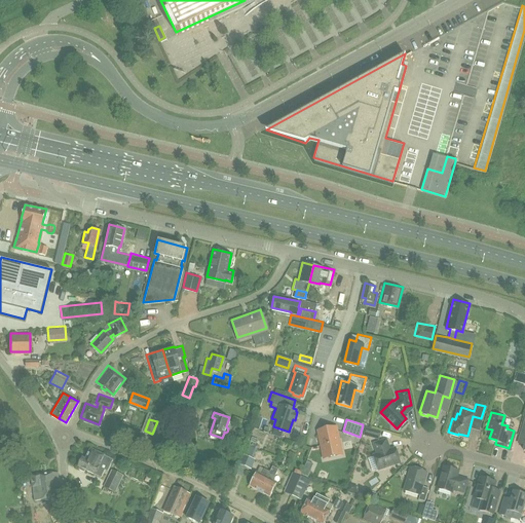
[(335,424),(317,428),(323,455),(341,451),(335,424)]
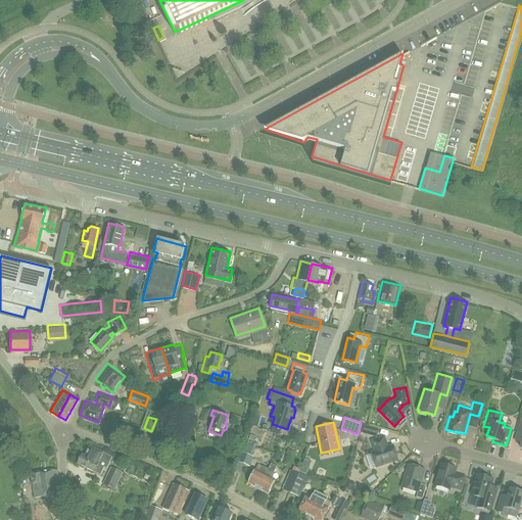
[(362,423),(361,429),(375,433),(377,427),(362,423)]
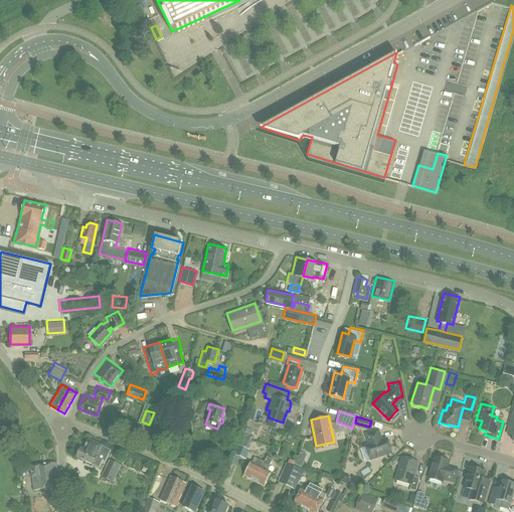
[(152,425),(159,429),(162,421),(155,418),(152,425)]
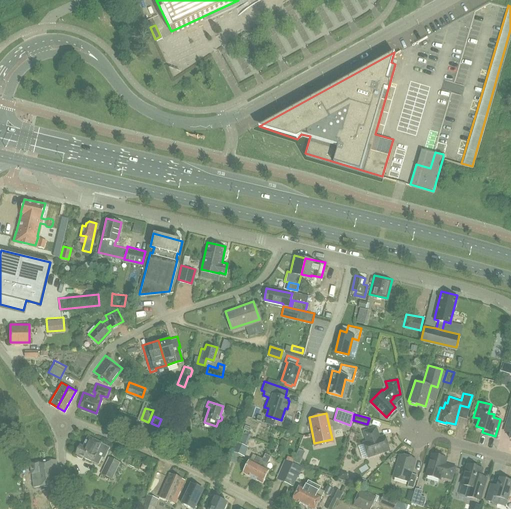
[(362,429),(366,440),(362,441),(367,454),(388,447),(383,434),(378,436),(374,425),(362,429)]
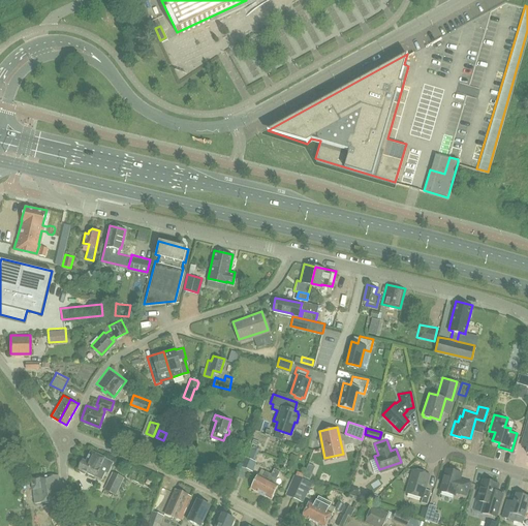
[(255,454),(254,453),(255,449),(258,450),(259,446),(252,443),(252,444),(250,444),(249,445),(248,445),(244,455),(240,465),(252,470),(256,460),(252,458),(253,457),(254,457),(255,454)]
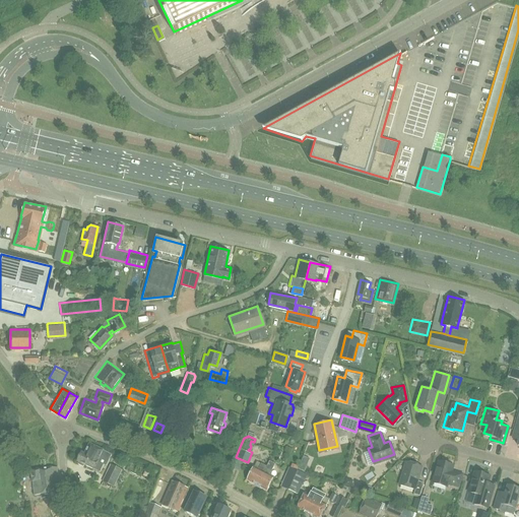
[(82,464),(83,462),(93,467),(100,469),(103,462),(106,463),(111,452),(103,448),(88,442),(83,452),(81,450),(76,459),(78,459),(77,461),(82,464)]
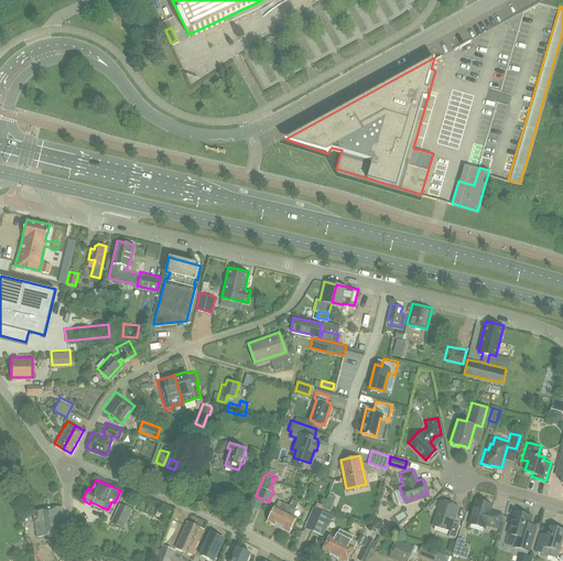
[(468,521),(484,526),(485,522),(496,526),(500,511),(488,508),(490,503),(487,502),(487,499),(486,497),(482,496),(479,497),(478,499),(475,498),(468,521)]
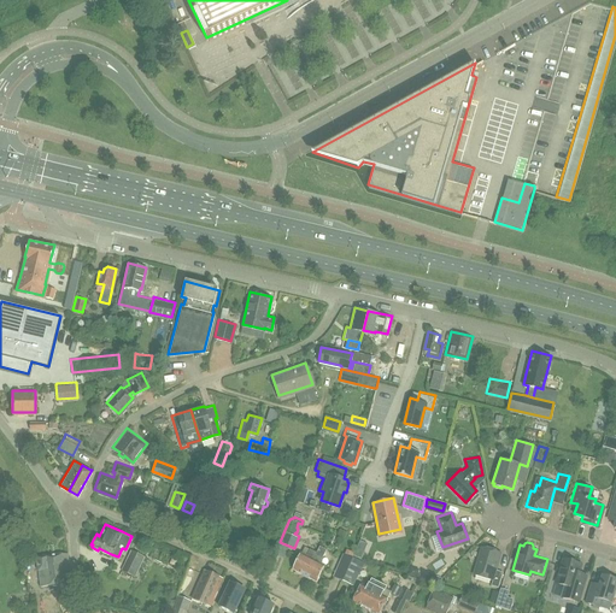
[(300,571),(304,573),(316,550),(309,547),(304,544),(300,550),(292,567),(294,569),(295,570),(298,572),(300,571)]
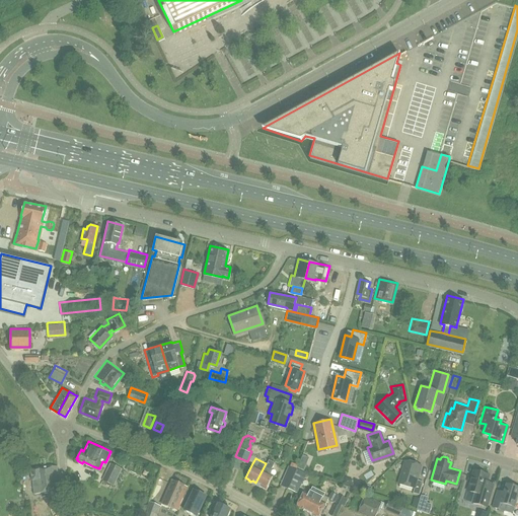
[(273,474),(269,471),(274,461),(269,458),(266,463),(255,483),(260,484),(260,486),(262,487),(264,487),(266,488),(273,474)]
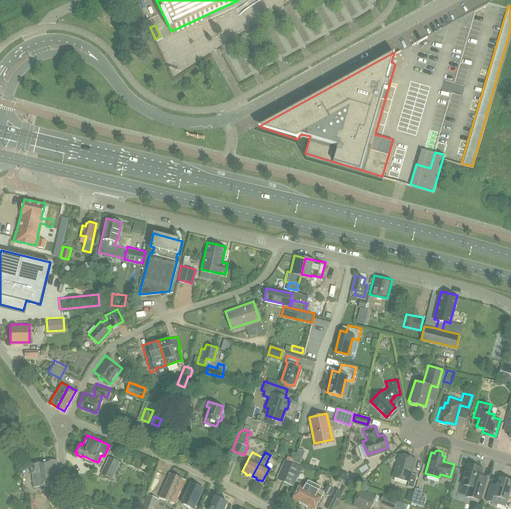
[(391,475),(407,479),(406,484),(412,485),(416,473),(410,471),(409,470),(410,465),(411,466),(414,457),(398,452),(391,475)]
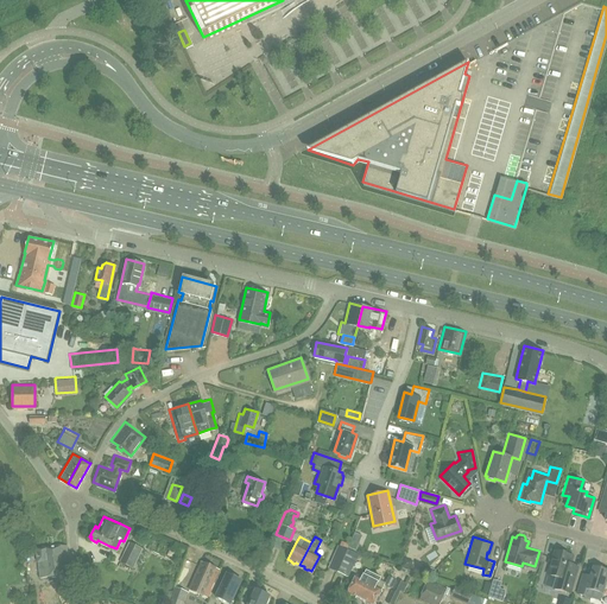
[(119,560),(132,566),(141,546),(128,540),(119,560)]
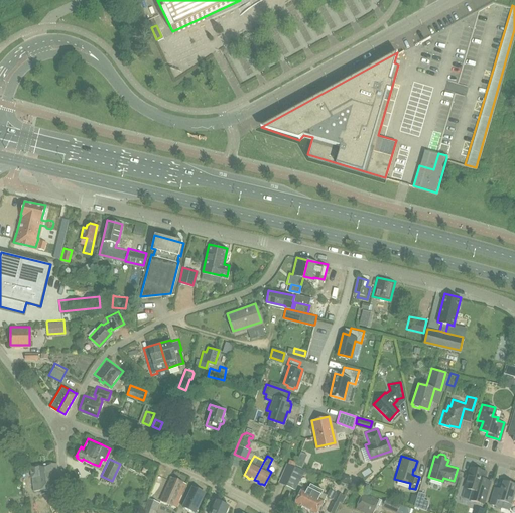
[(55,469),(56,469),(55,462),(30,465),(33,489),(57,486),(55,469)]
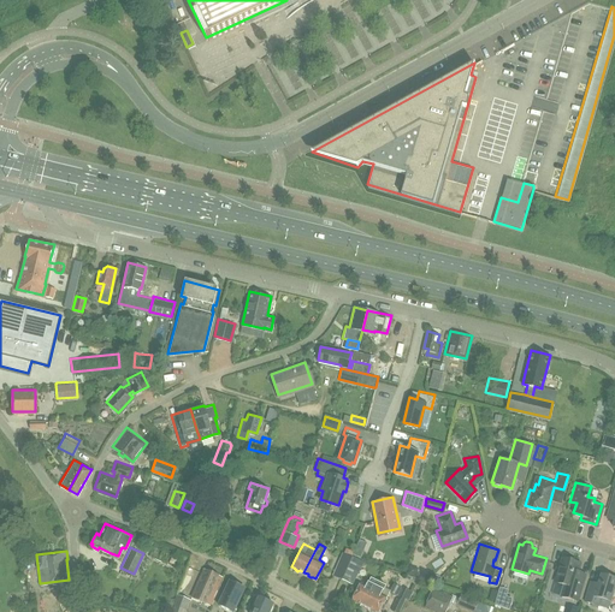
[(331,574),(341,577),(350,554),(342,551),(331,574)]
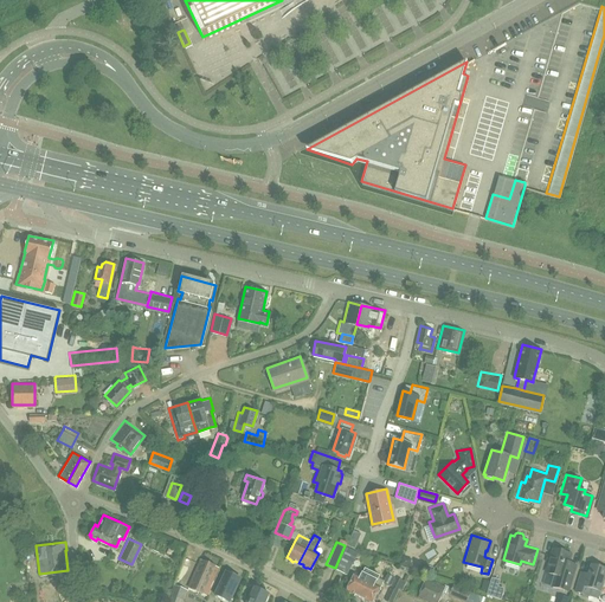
[(356,551),(345,545),(335,568),(347,573),(356,551)]
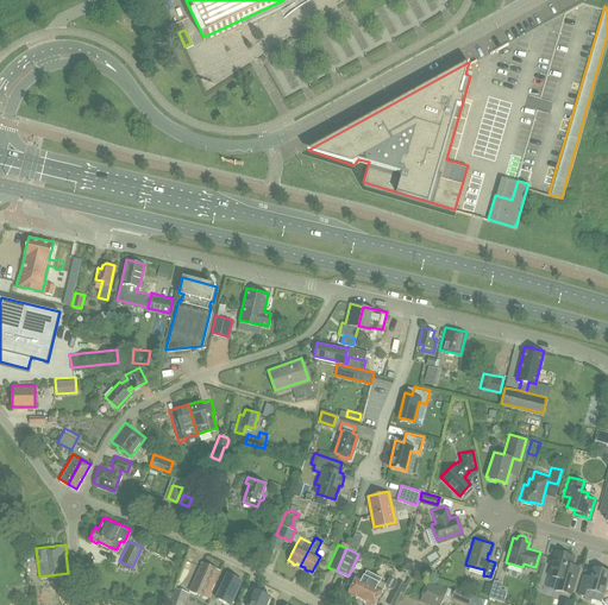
[(555,549),(547,573),(557,575),(553,586),(569,591),(574,577),(566,574),(572,554),(555,549)]
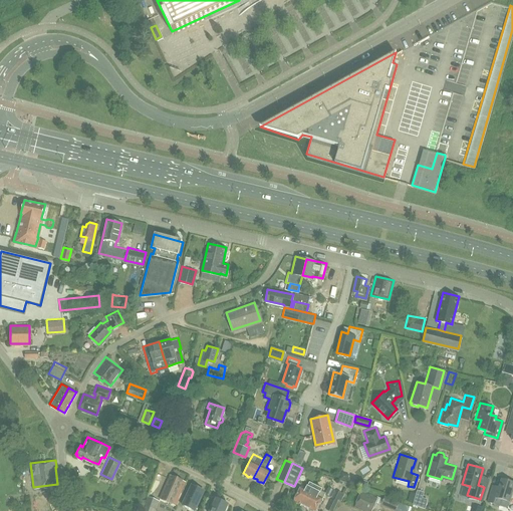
[(174,503),(177,497),(184,480),(170,474),(160,497),(174,503)]
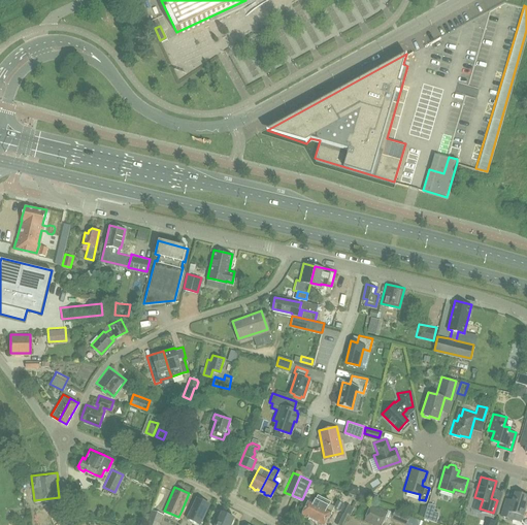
[(500,514),(512,517),(514,511),(522,514),(526,500),(526,501),(526,492),(522,491),(522,492),(522,493),(515,491),(511,502),(504,500),(500,514)]
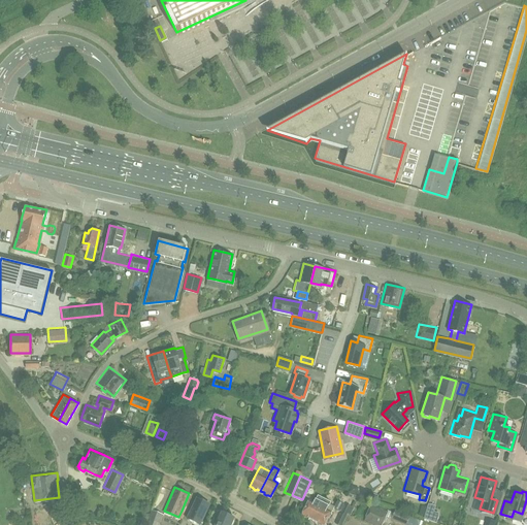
[(324,497),(323,496),(317,493),(313,501),(308,498),(301,512),(303,513),(303,515),(305,516),(308,516),(313,518),(324,497)]
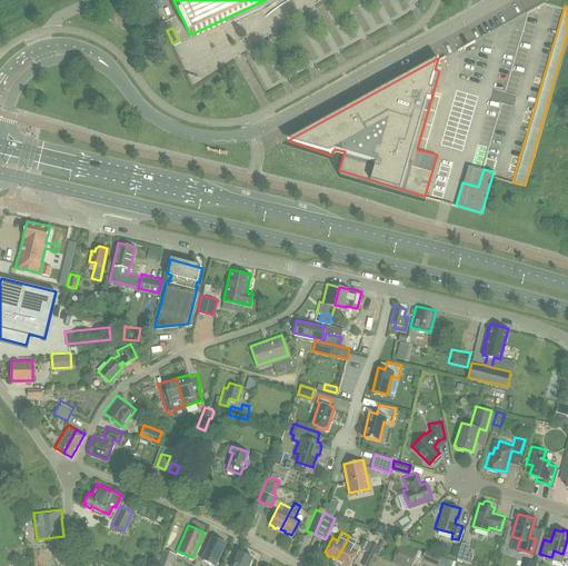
[(201,557),(215,564),(225,542),(212,536),(201,557)]
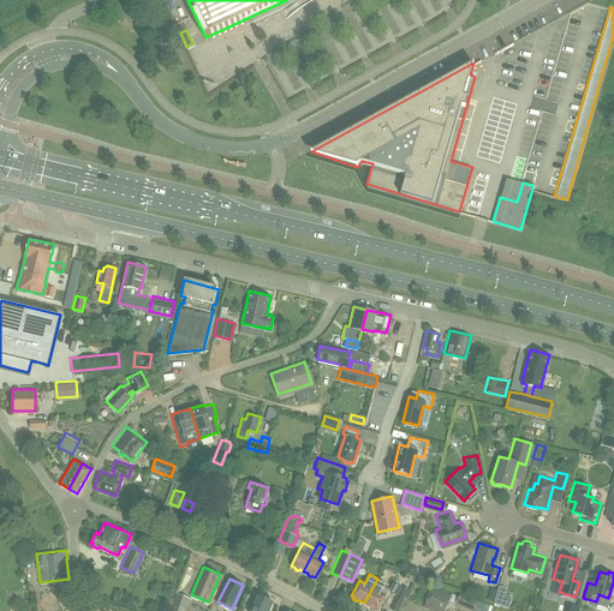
[(386,594),(388,588),(395,592),(398,587),(388,582),(386,586),(383,585),(385,582),(377,579),(364,603),(369,605),(370,607),(373,610),(375,609),(377,610),(386,594)]
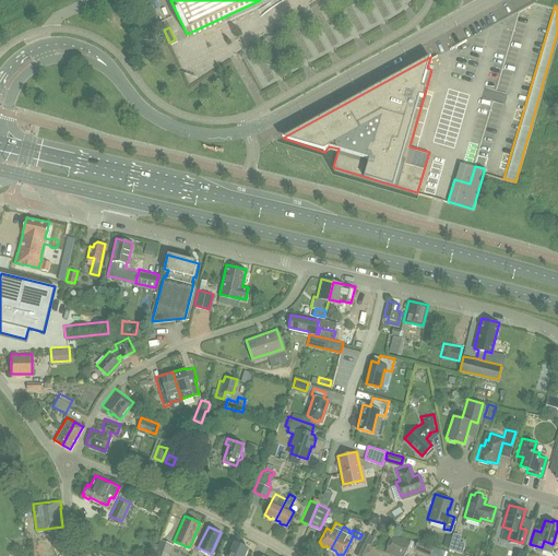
[(354,553),(355,553),(360,555),(367,542),(369,543),(375,532),(367,528),(365,531),(360,541),(359,541),(354,553)]
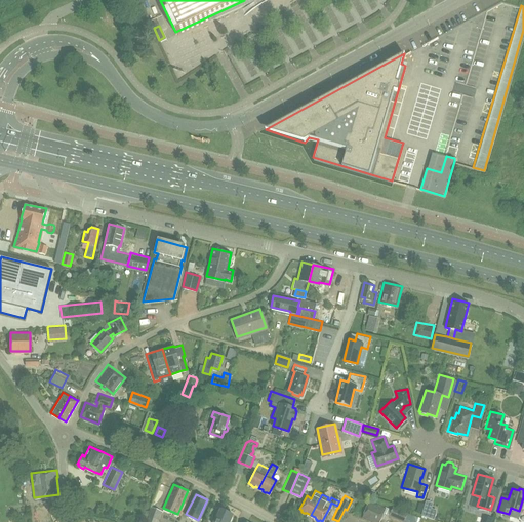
[(434,515),(435,510),(436,508),(431,507),(433,502),(426,498),(424,503),(420,511),(421,511),(420,514),(433,518),(437,519),(438,516),(434,515)]
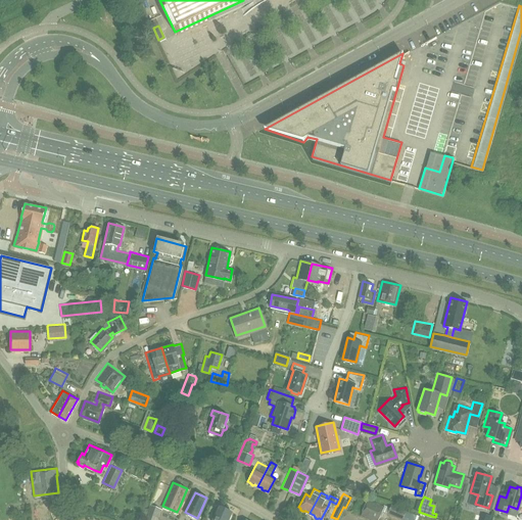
[(360,514),(372,519),(376,519),(381,510),(383,511),(386,505),(383,504),(383,505),(368,498),(360,514)]
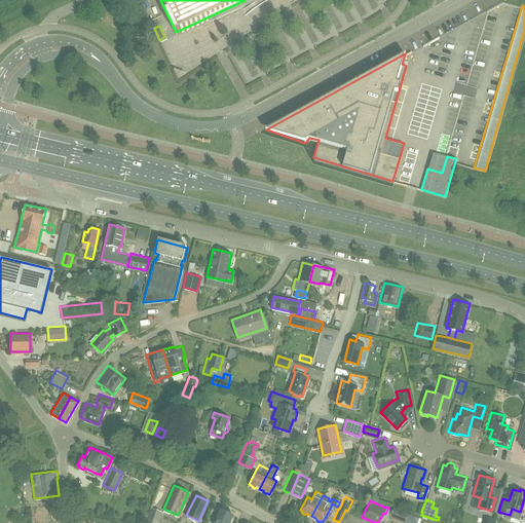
[(391,509),(388,515),(404,521),(408,522),(412,522),(414,520),(416,516),(392,506),(391,509)]
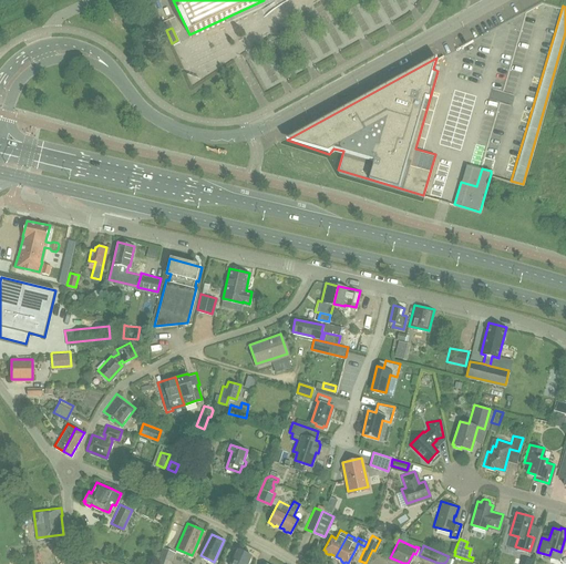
[(156,563),(168,563),(174,551),(163,546),(156,563)]
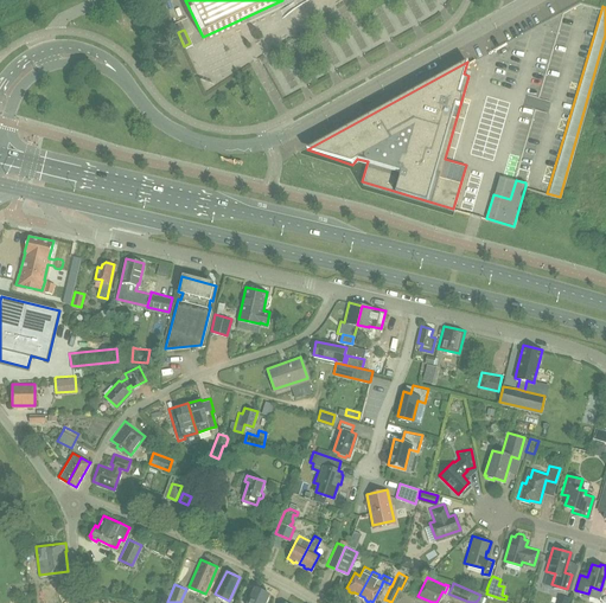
[(255,587),(247,602),(263,602),(269,592),(255,587)]
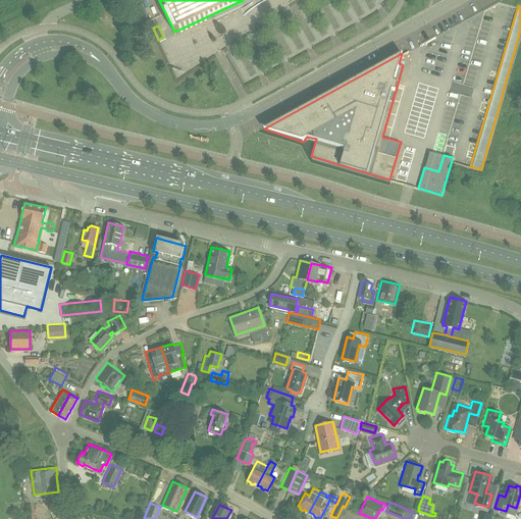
[(476,518),(487,518),(489,513),(480,510),(476,518)]
